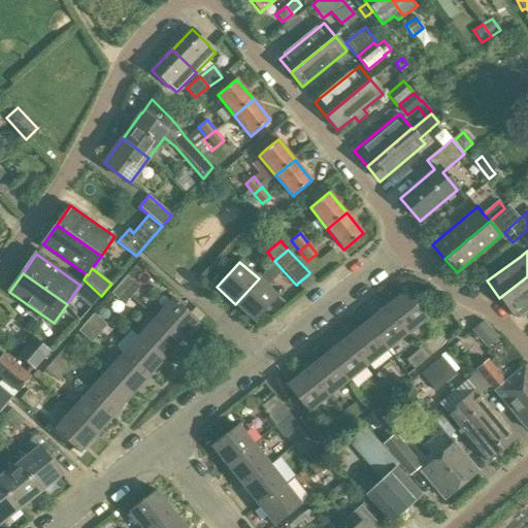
[(127,275),(119,285),(132,296),(140,287),(127,275)]
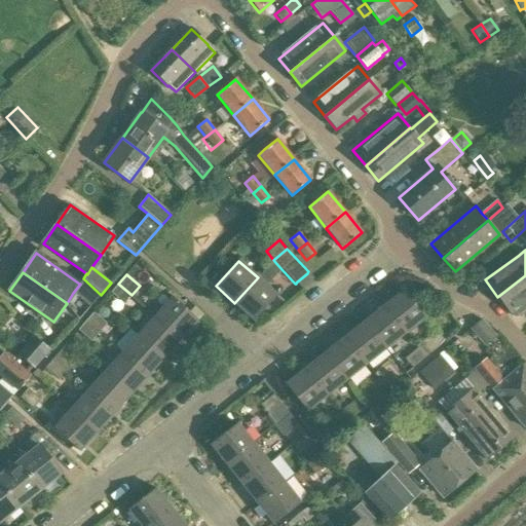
[(525,275),(497,297),(510,313),(513,317),(519,317),(525,311),(525,275)]
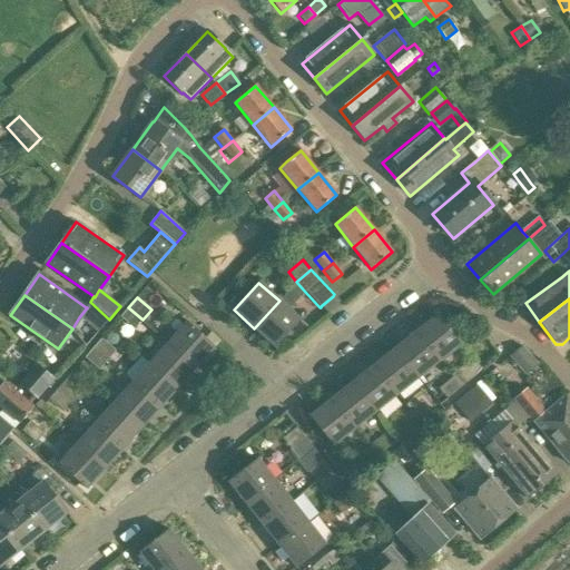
[(288,310),(279,301),(254,328),(275,347),(300,320),(288,310)]
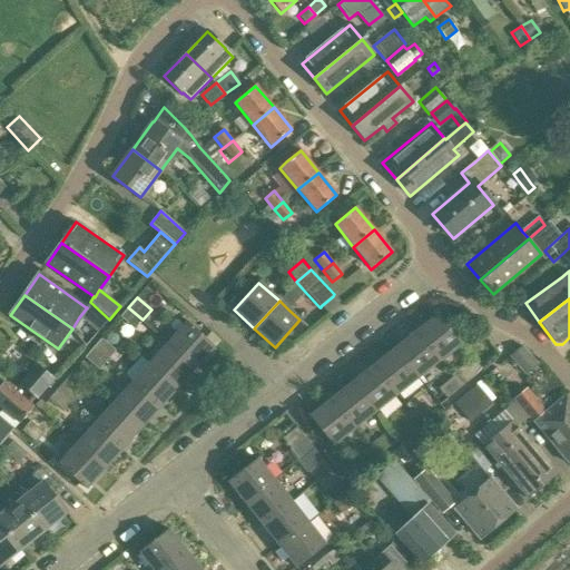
[(90,302),(86,307),(87,307),(79,317),(98,333),(109,320),(90,302)]
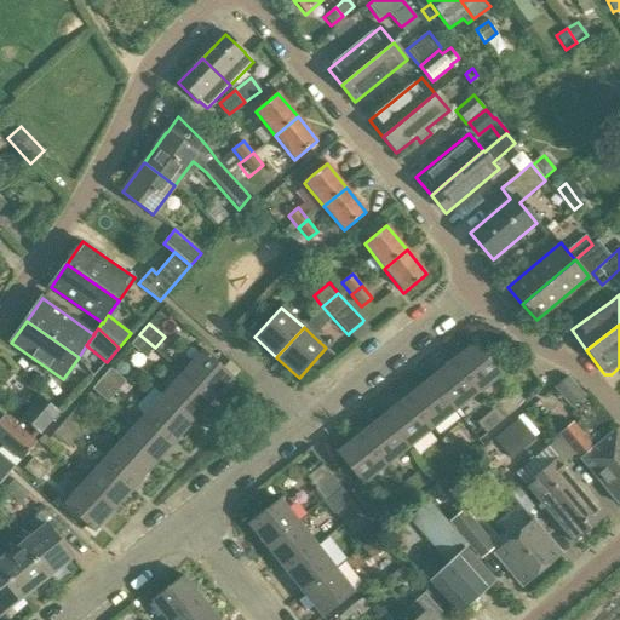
[(155,348),(139,334),(130,345),(145,359),(155,348)]
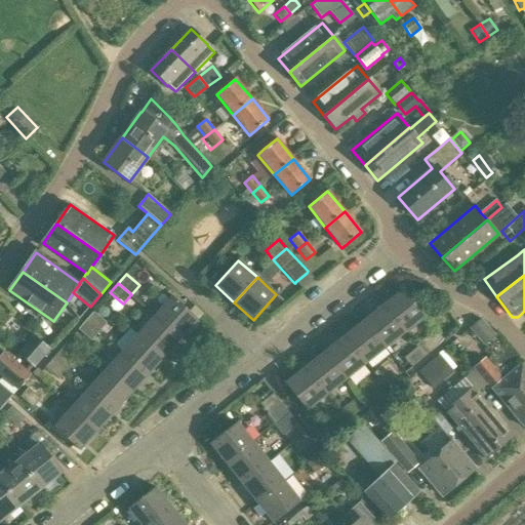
[(403,289),(384,306),(405,332),(425,316),(403,289)]
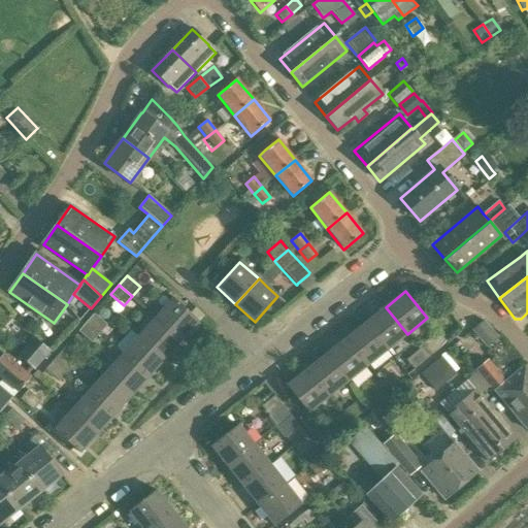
[(173,298),(156,317),(182,340),(199,321),(173,298)]
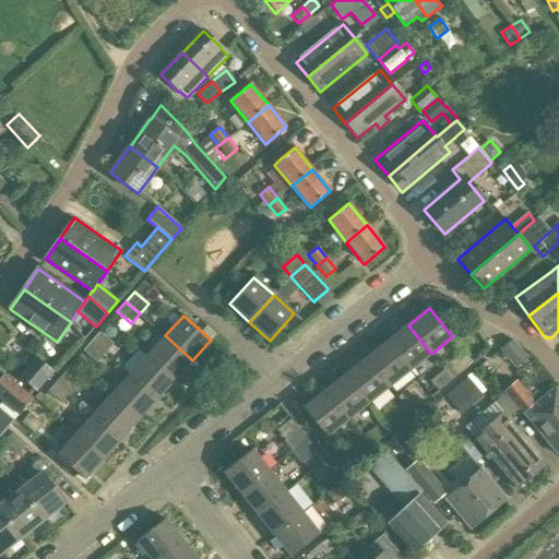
[(431,354),(408,325),(388,342),(411,370),(431,354)]
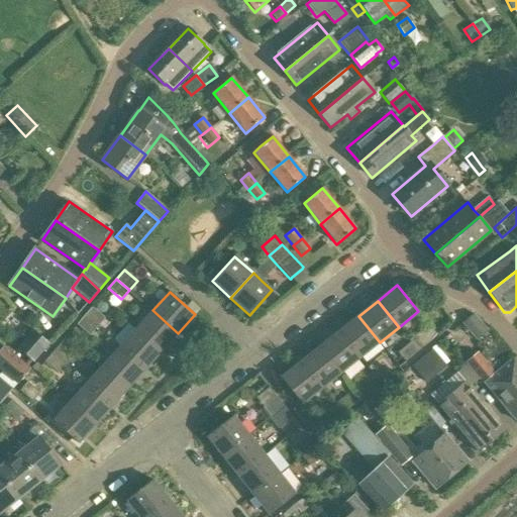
[(84,316),(97,327),(105,318),(92,307),(84,316)]
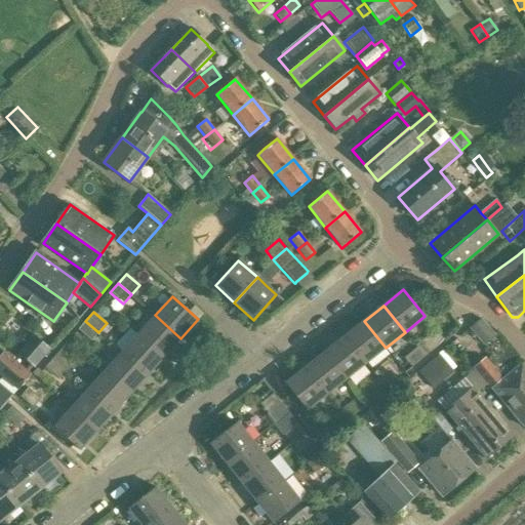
[(155,315),(138,334),(164,357),(180,338),(155,315)]
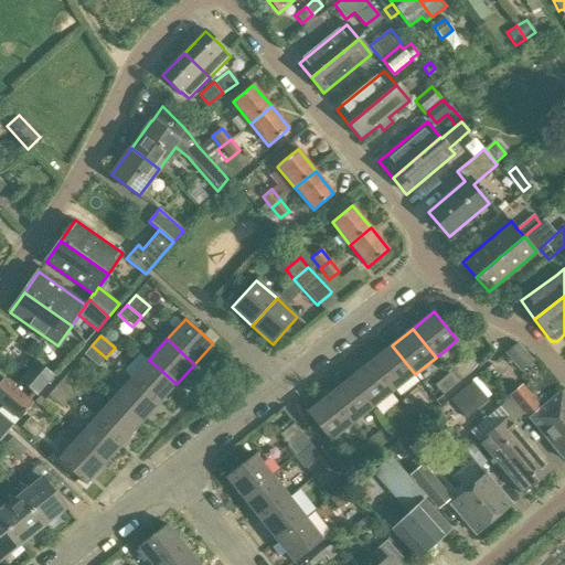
[(534,361),(518,342),(504,353),(521,372),(534,361)]
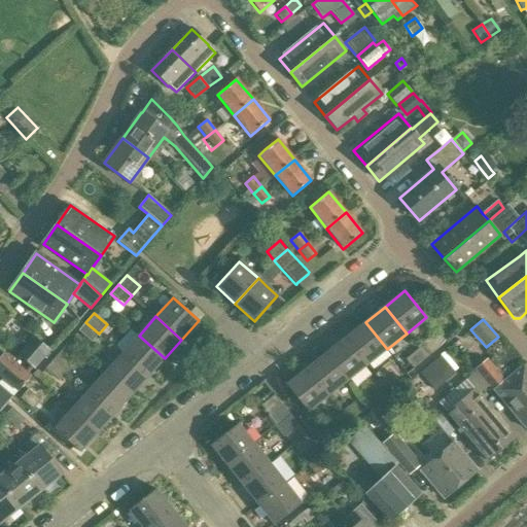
[(99,334),(85,322),(78,331),(91,343),(99,334)]
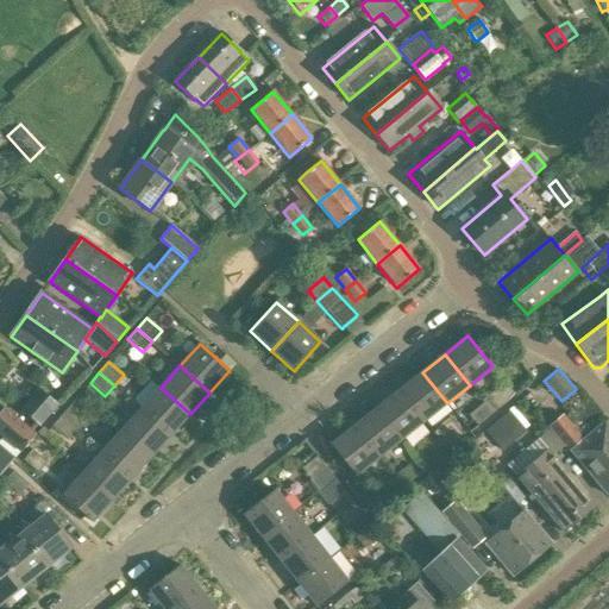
[(447,403),(422,372),(400,390),(424,421),(447,403)]
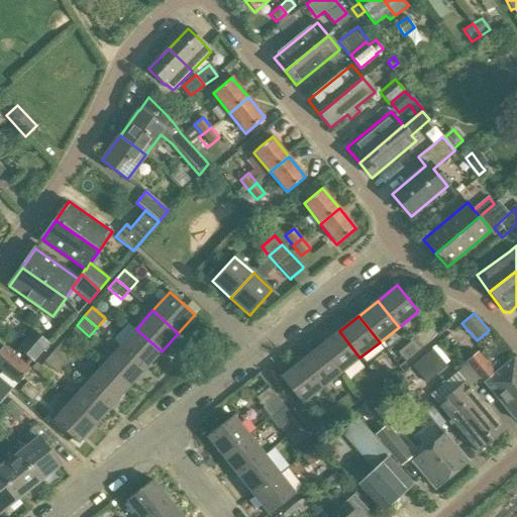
[(418,351),(437,335),(428,324),(409,340),(410,342),(418,351)]
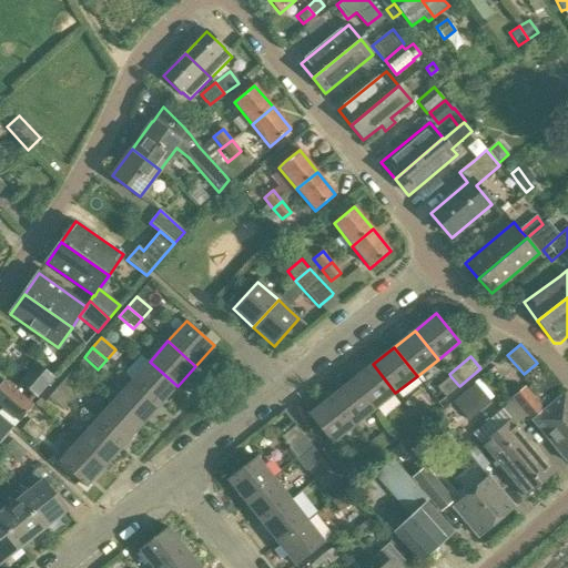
[(21,379),(18,383),(38,398),(54,378),(36,362),(21,379)]
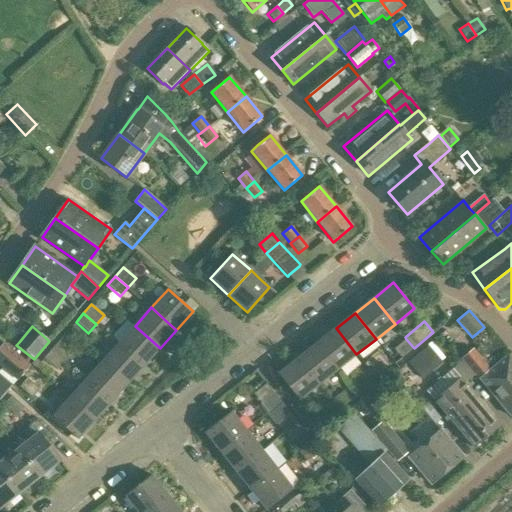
[(135,326),(118,344),(143,366),(160,348),(135,326)]
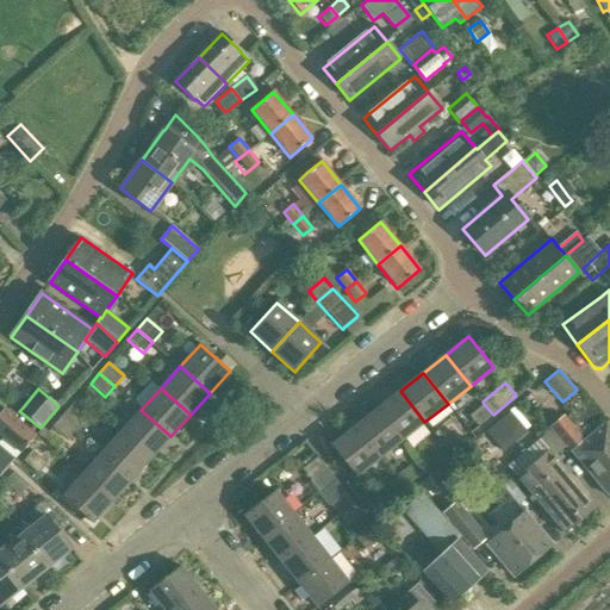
[(400,391),(378,409),(402,440),(424,422),(400,391)]
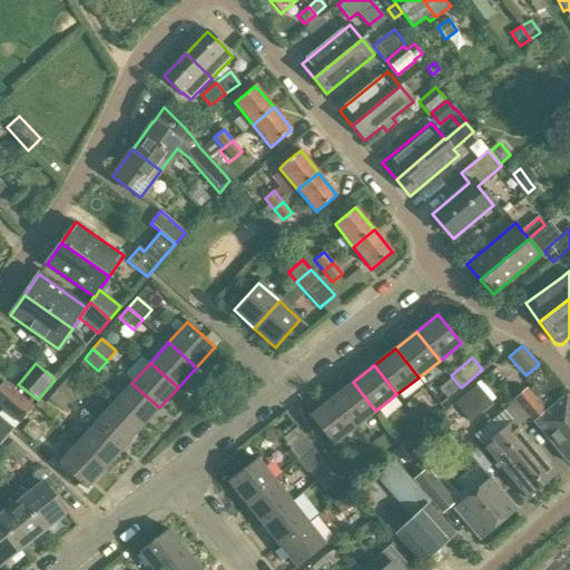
[(461,387),(452,377),(438,389),(446,400),(461,387)]
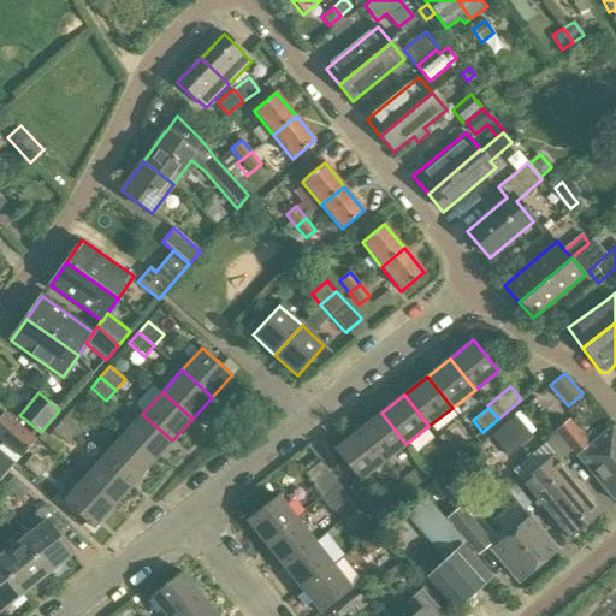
[(71,410),(61,421),(77,434),(87,424),(71,410)]
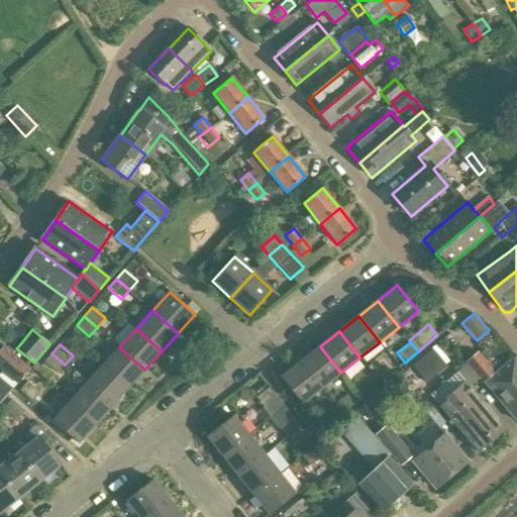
[(0,350),(0,369),(18,384),(29,370),(3,346),(0,350)]
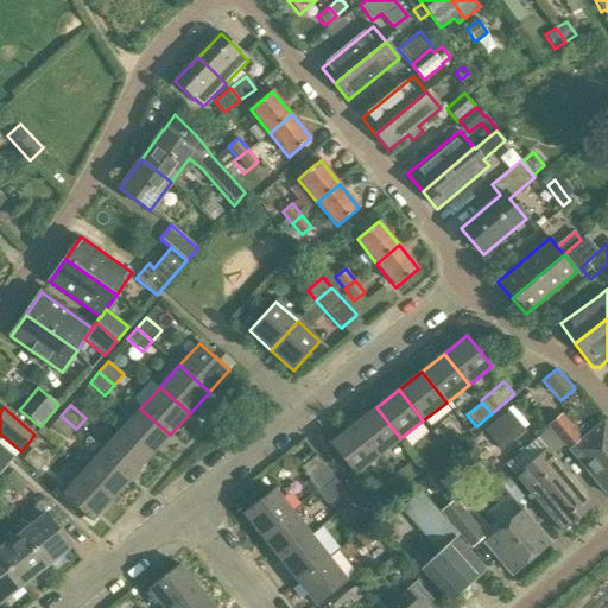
[(400,438),(377,407),(353,426),(378,457),(400,438)]
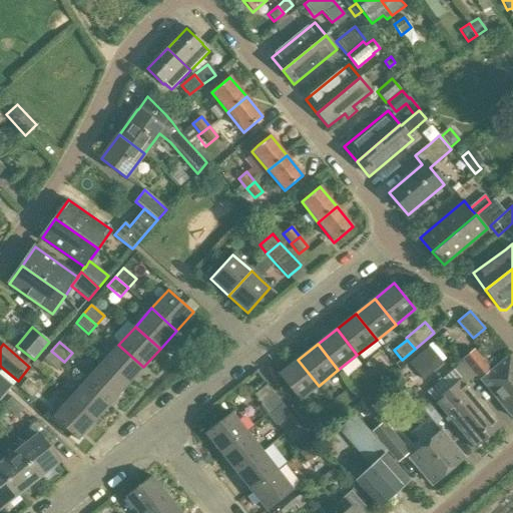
[(118,345),(102,363),(127,385),(143,367),(118,345)]
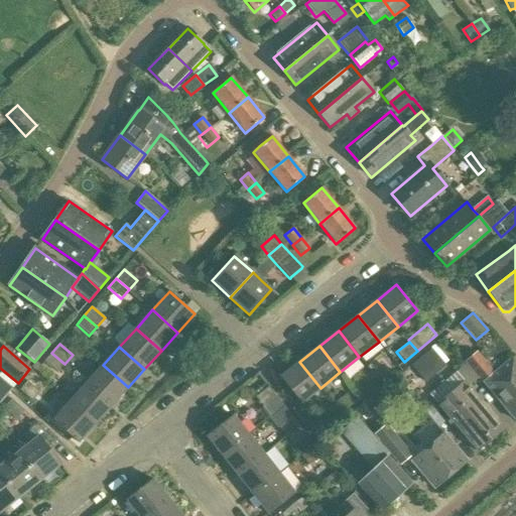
[(431,349),(421,357),(435,374),(445,365),(431,349)]
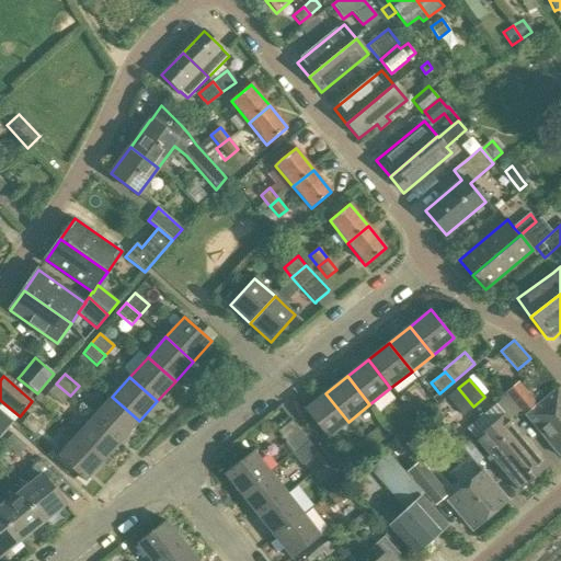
[(70,396),(56,384),(48,393),(63,404),(70,396)]
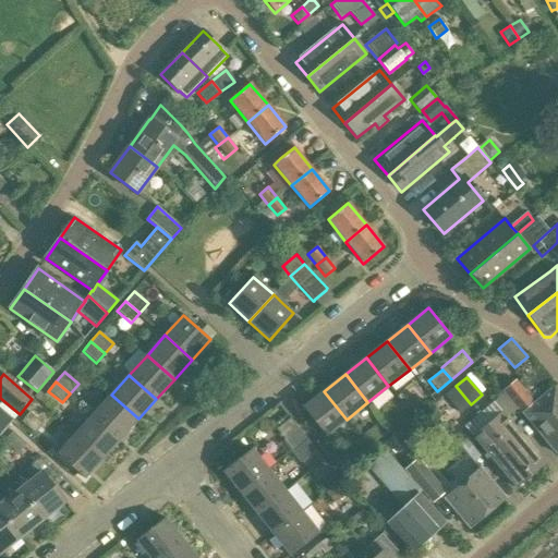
[(557,453),(557,423),(538,400),(535,403),(517,381),(504,392),(521,414),(522,413),(557,455),(557,453)]
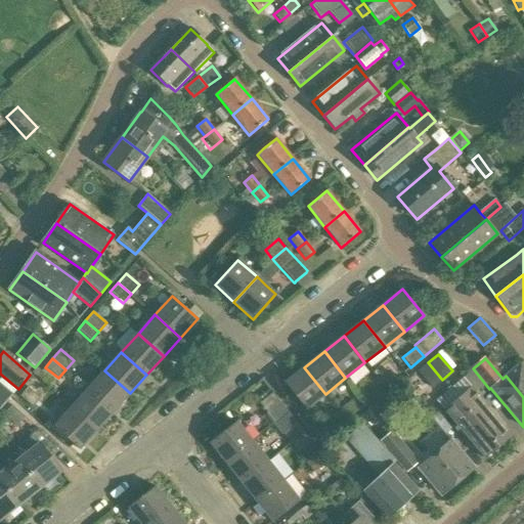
[(442,380),(428,362),(418,372),(432,388),(442,380)]
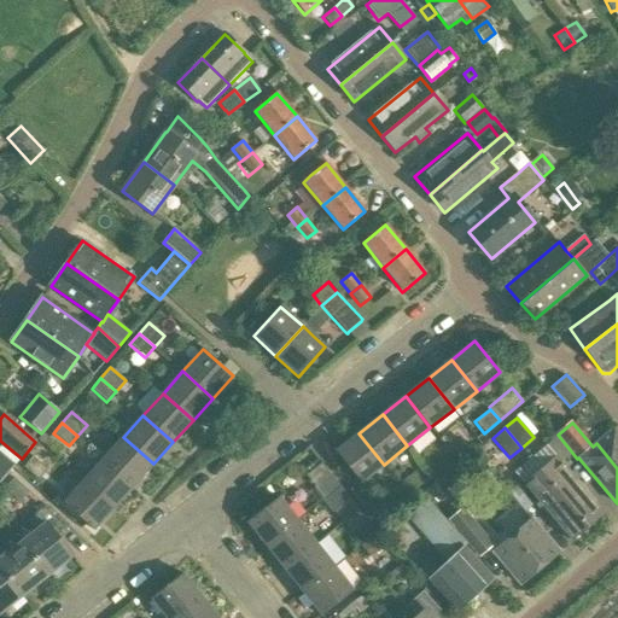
[(617,432),(614,429),(596,443),(617,468),(617,432)]
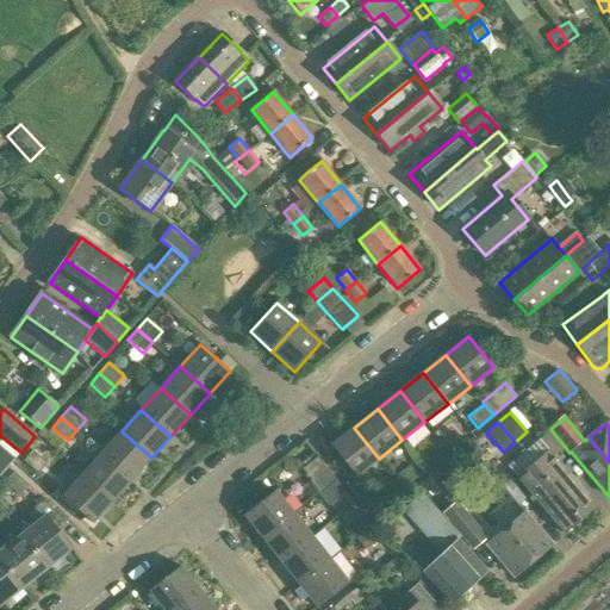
[(379,459),(354,428),(331,446),(356,477),(379,459)]
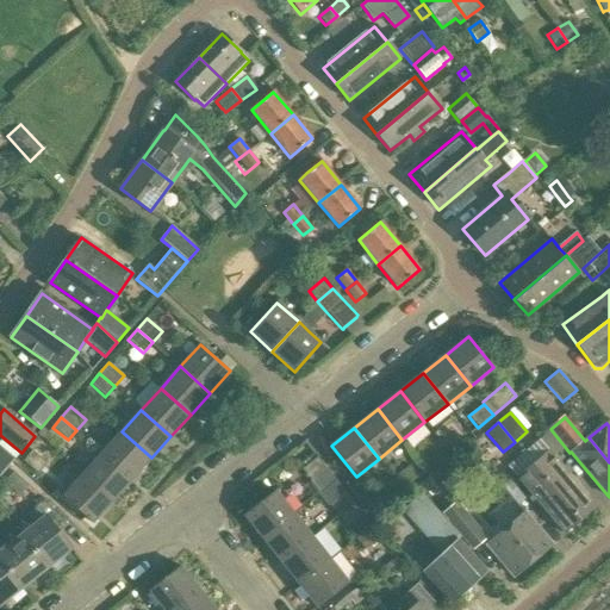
[(549,429),(539,439),(554,455),(565,447),(549,429)]
